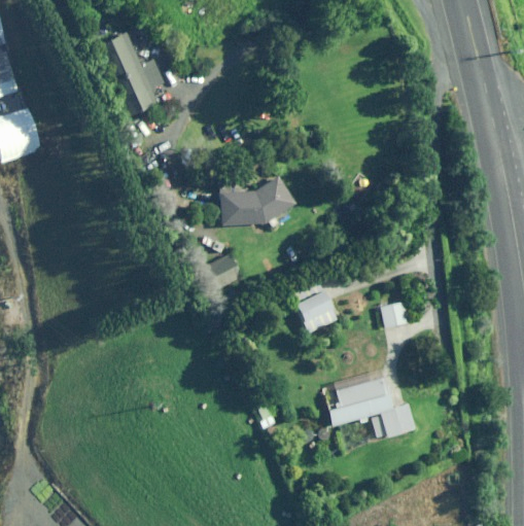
[(128,32),(109,40),(141,109),(160,100),(128,32)]
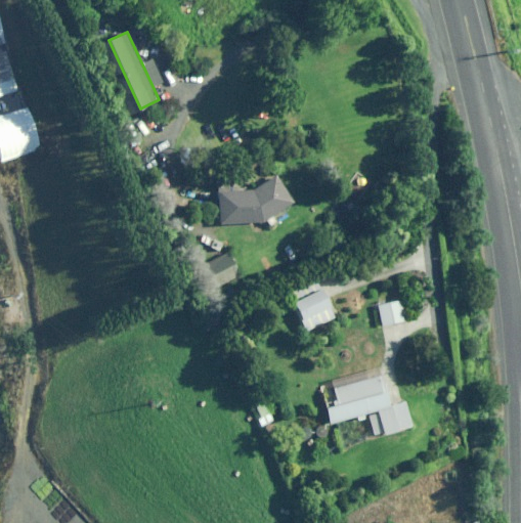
[(11,50),(0,52),(0,84),(18,79),(11,50)]
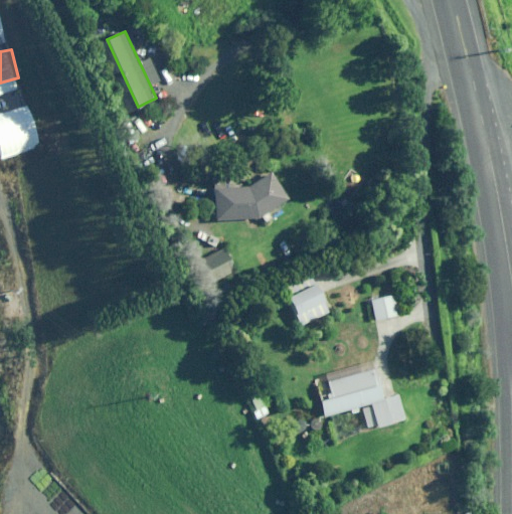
[(258,220),(263,216),(267,221),(283,210),(279,205),(291,197),(273,171),(251,186),(216,186),(217,219),(258,220)]
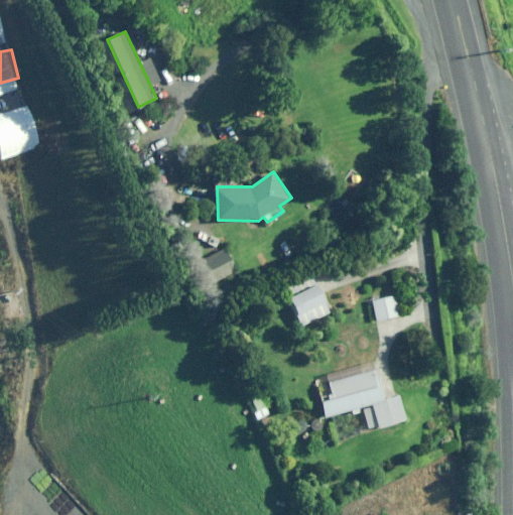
[(238,267),(226,246),(197,263),(209,284),(238,267)]
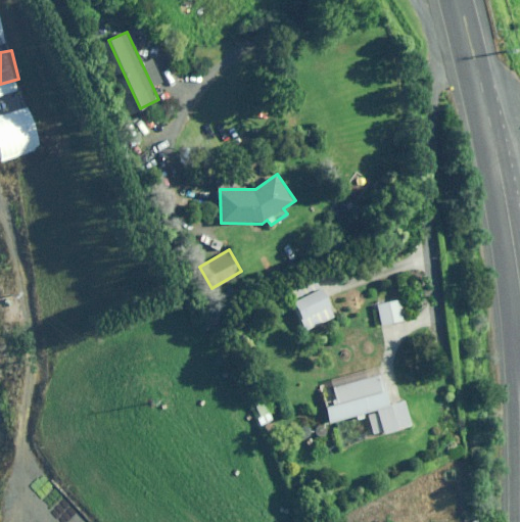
[(317,274),(288,287),(306,330),(336,317),(317,274)]
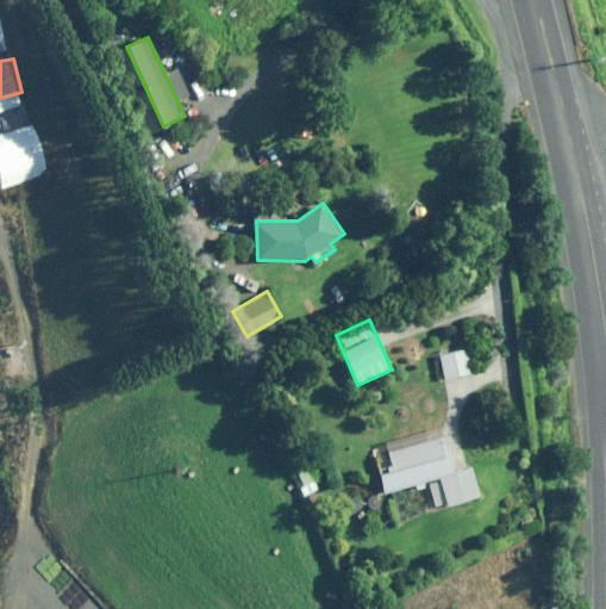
[(470,349),(439,355),(444,380),(475,374),(470,349)]
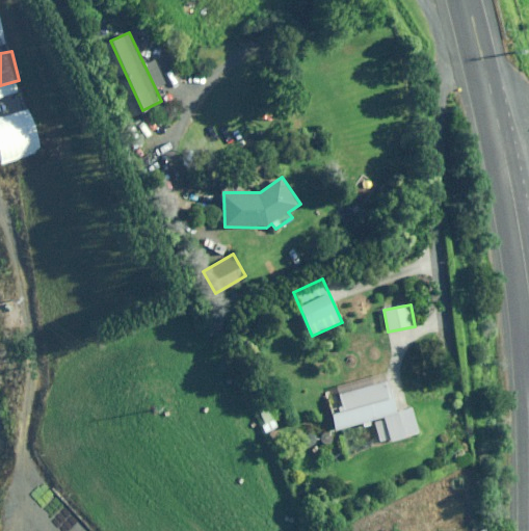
[(390,379),(340,392),(343,403),(332,405),(338,430),(373,421),(379,443),(404,436),(390,379)]
